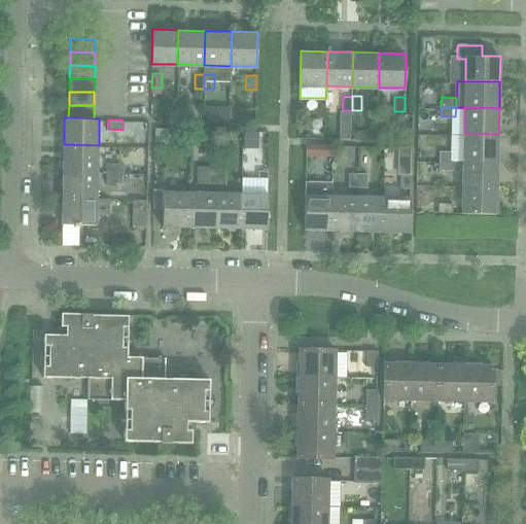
[(241,119),(239,155),(257,156),(259,120),(241,119)]
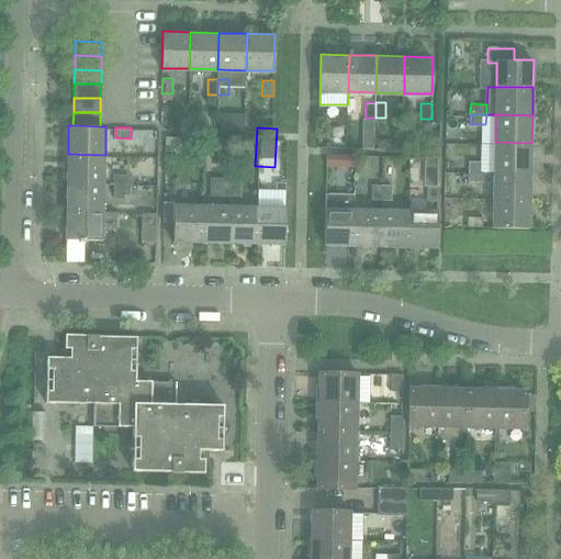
[(531,143),(495,142),(494,170),(530,171),(531,143)]
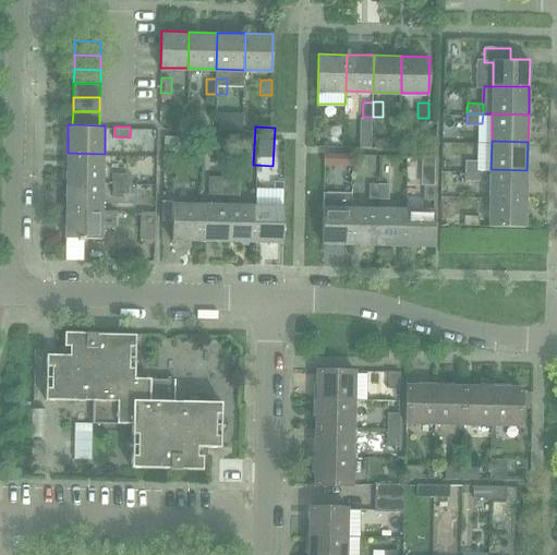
[(352,153),(325,152),(324,163),(352,164),(352,153)]
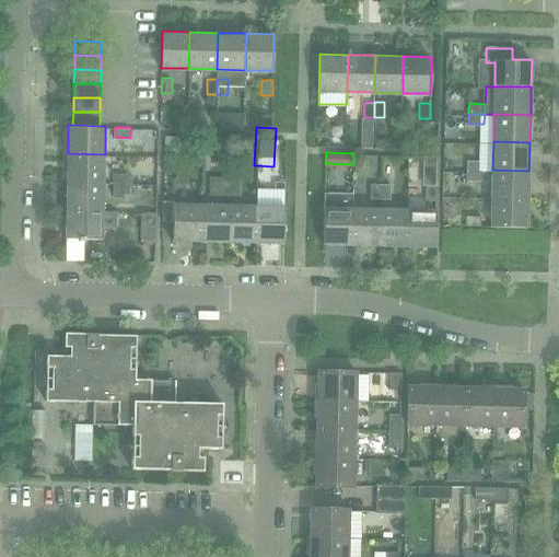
[(105,154),(68,153),(67,181),(104,182),(105,154)]
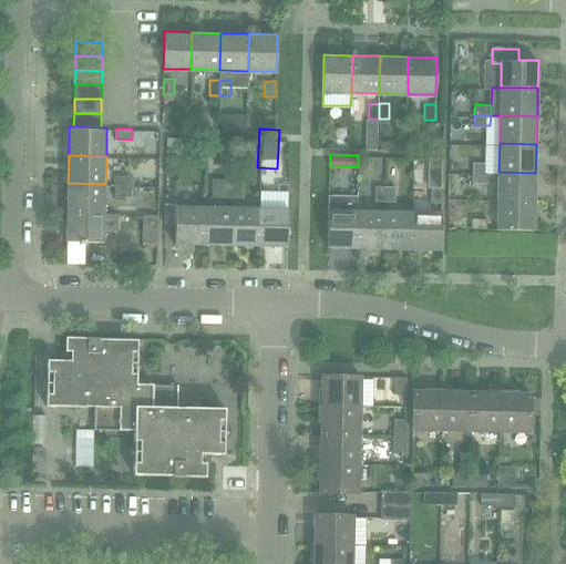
[(489,162),(474,162),(473,171),(489,171),(489,162)]
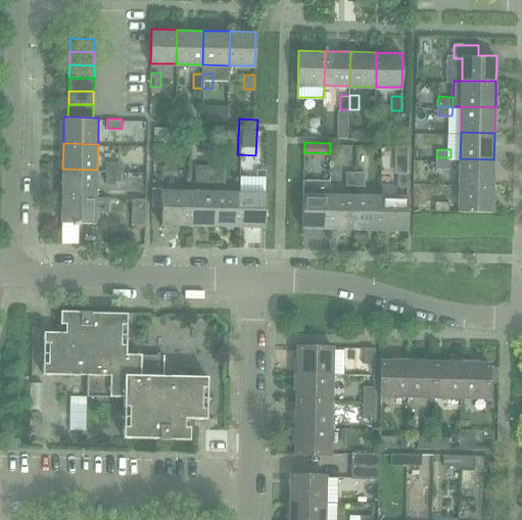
[(451,157),(436,157),(436,168),(451,168),(451,157)]
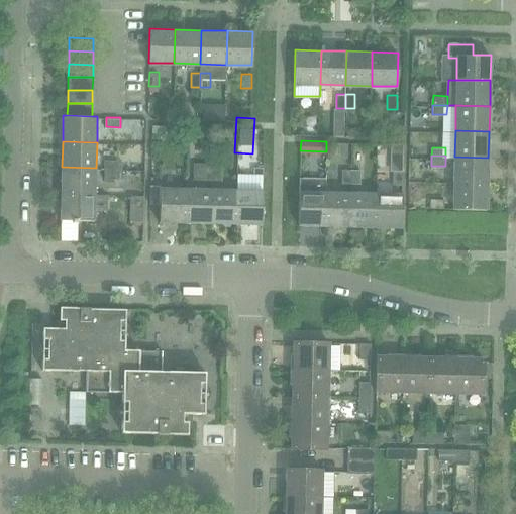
[(488,158),(454,157),(453,182),(488,183),(488,158)]
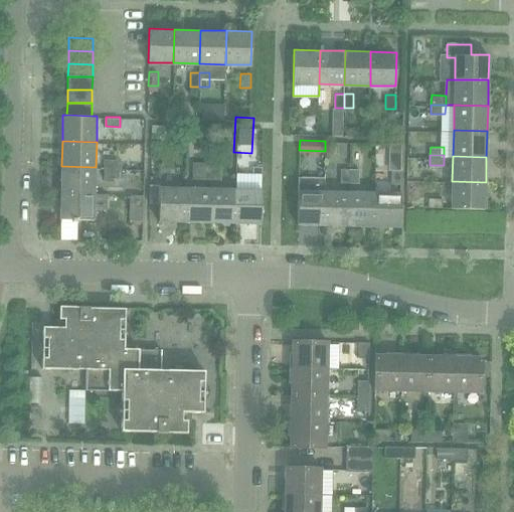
[(105,158),(105,167),(119,168),(119,159),(119,158),(105,158)]
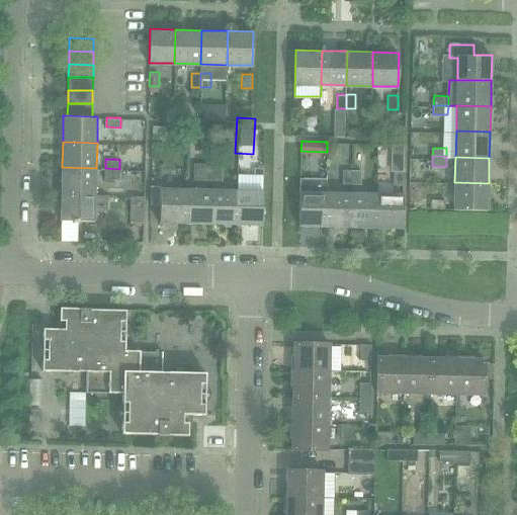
[(227,161),(227,175),(253,176),(254,163),(227,161)]
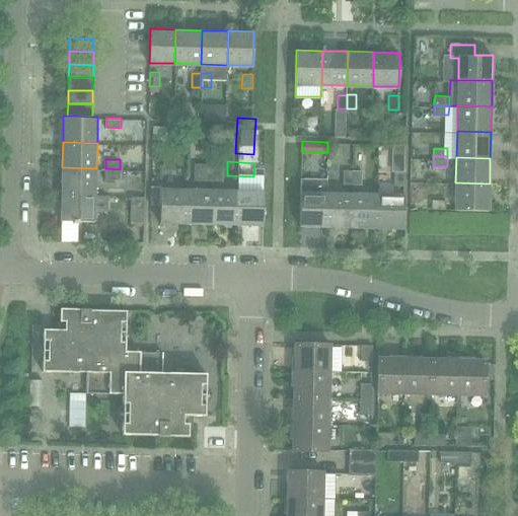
[(213,166),(204,165),(204,178),(213,178),(213,166)]
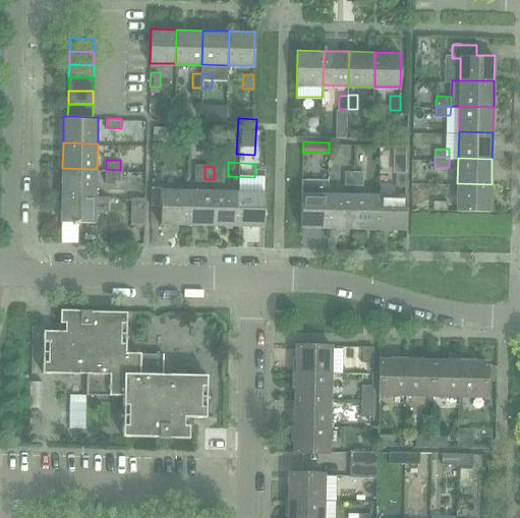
[(223,167),(214,167),(214,179),(223,179),(223,167)]
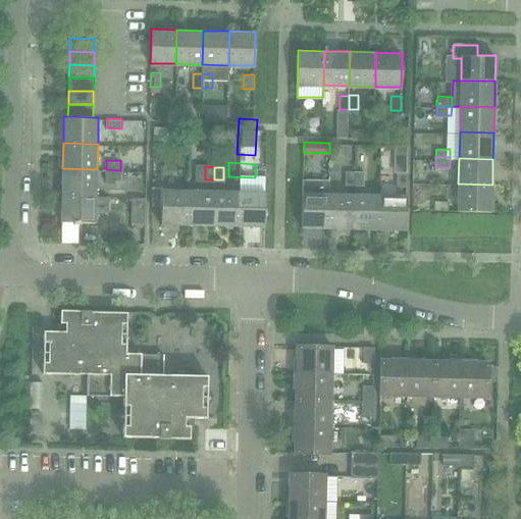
[(266,168),(256,167),(256,182),(266,183),(266,168)]
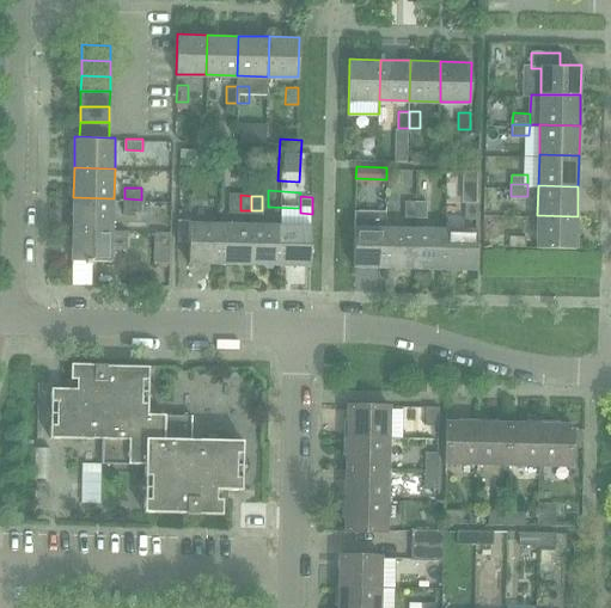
[(114,198),(73,197),(73,228),(112,228),(114,198)]
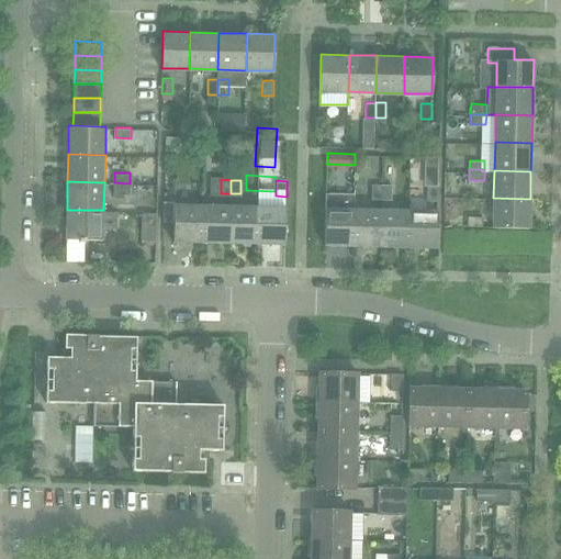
[(114,182),(114,193),(130,193),(130,183),(114,182)]
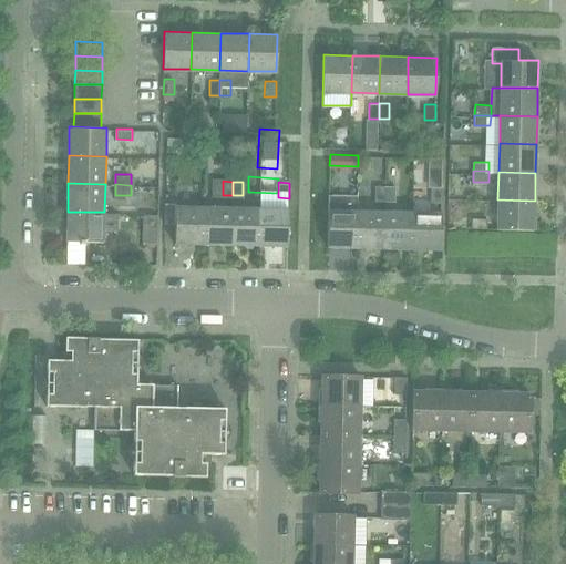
[(376,201),(386,201),(386,185),(376,185),(376,201)]
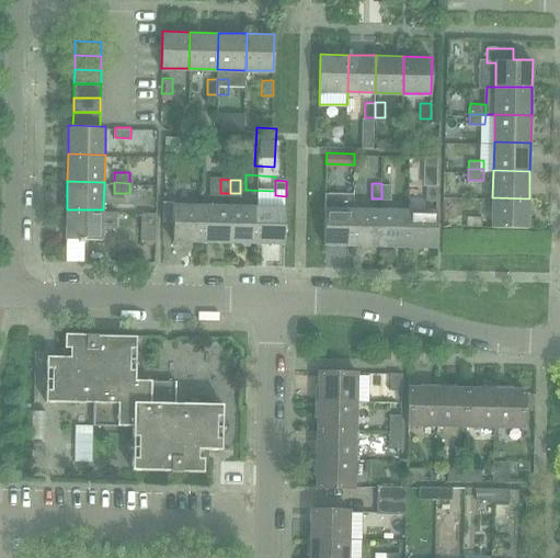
[(391,183),(381,183),(381,198),(391,200),(391,183)]
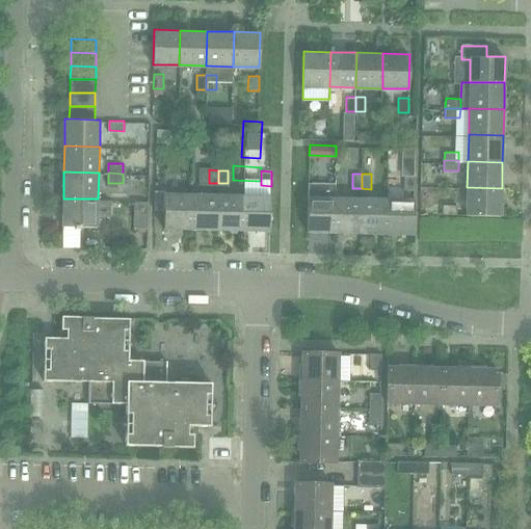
[(405,175),(404,191),(414,191),(415,175),(405,175)]
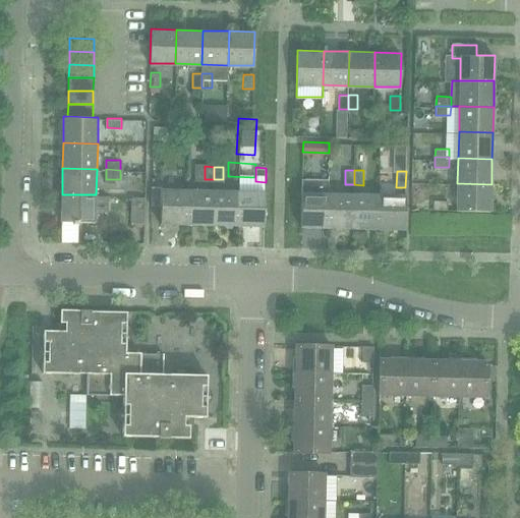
[(302,178),(302,191),(301,226),(328,226),(328,192),(329,179),(302,178)]
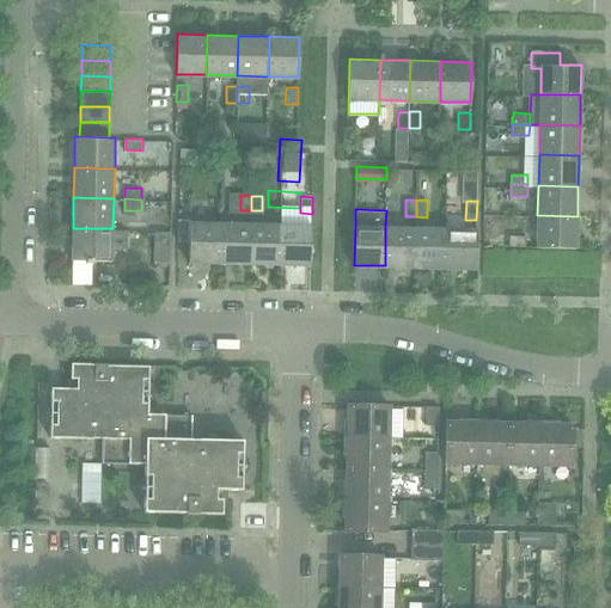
[(578,216),(537,215),(537,246),(576,246),(578,216)]
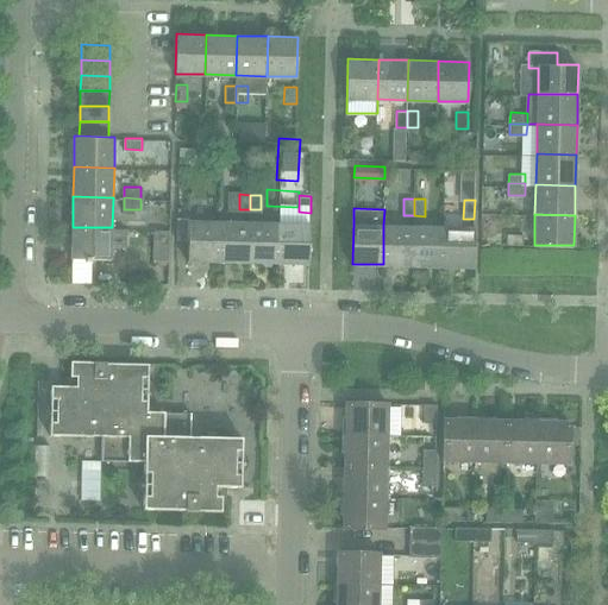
[(188,220),(177,220),(177,238),(188,239),(188,259),(219,260),(219,220),(188,220)]
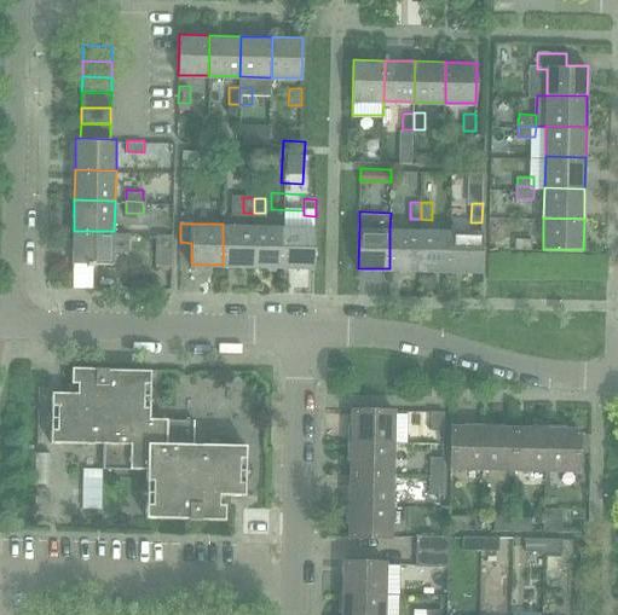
[(253,225),(223,224),(223,265),(252,266),(253,225)]
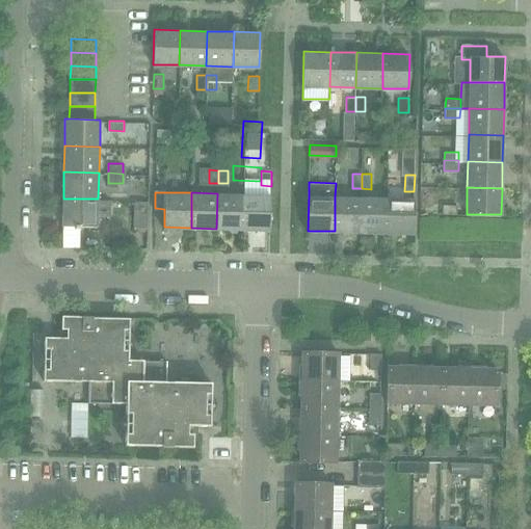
[(244,194),(217,193),(216,229),(243,229),(244,194)]
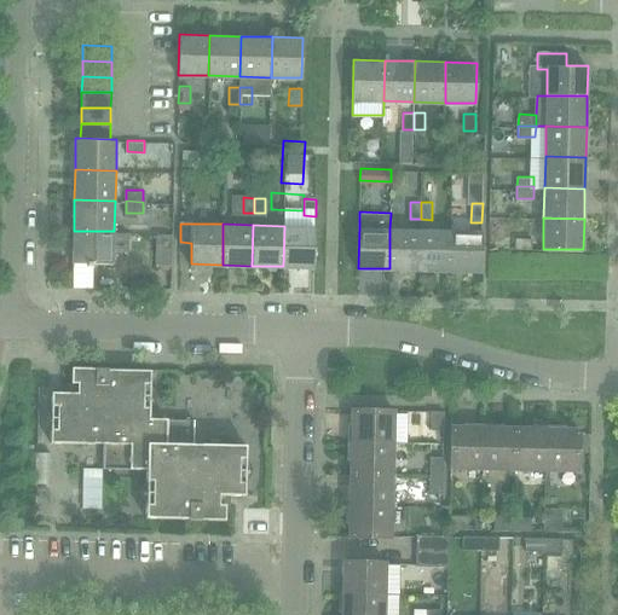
[(316,226),(284,226),(283,266),(315,267),(316,226)]
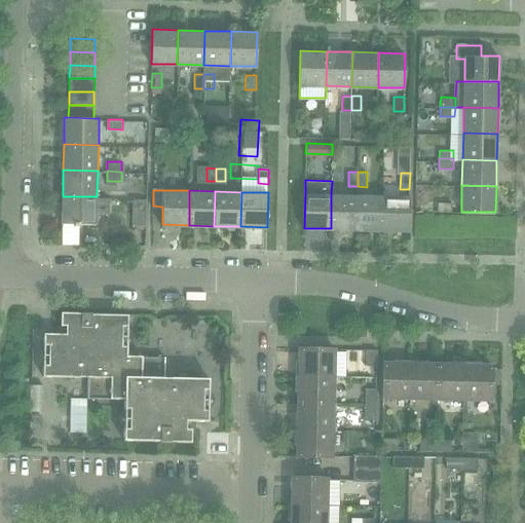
[(358,194),(331,194),(331,228),(357,229),(358,194)]
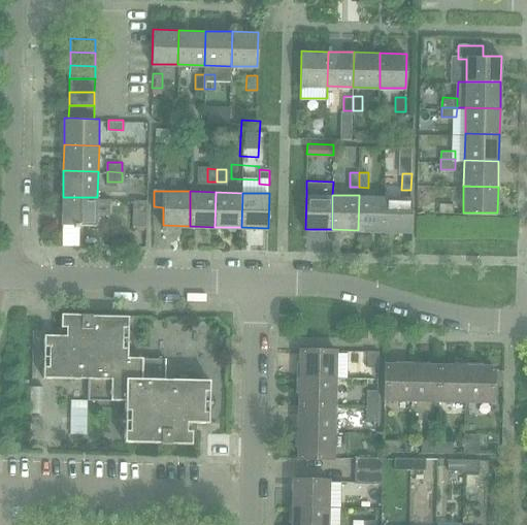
[(385,196),(359,195),(358,230),(384,230),(385,196)]
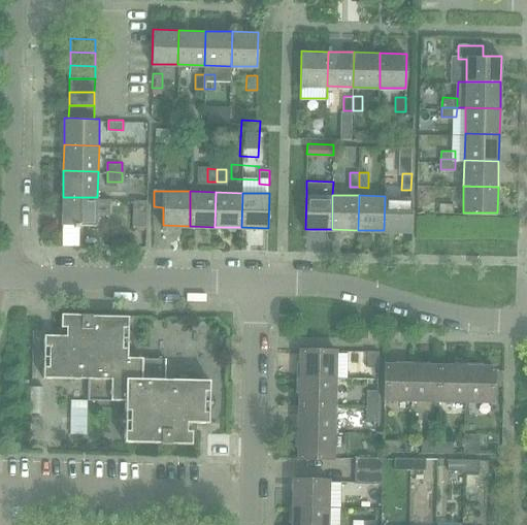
[(412,197),(385,196),(384,230),(410,231),(412,197)]
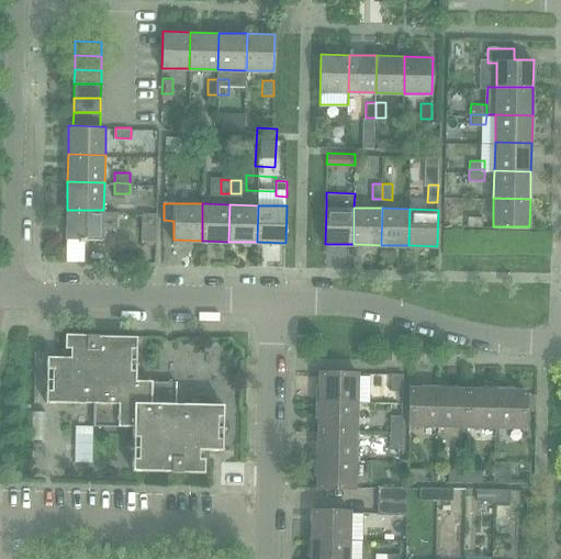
[(116,210),(103,210),(67,210),(66,237),(79,238),(79,241),(83,241),(83,238),(103,238),(103,227),(116,227),(116,210)]
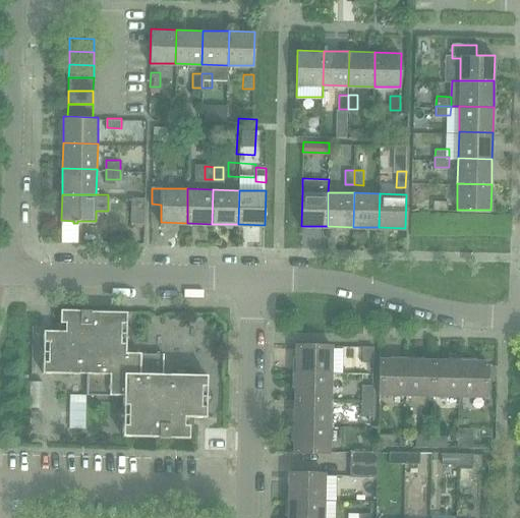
[(145,197),(132,196),(131,222),(145,222),(145,197)]
